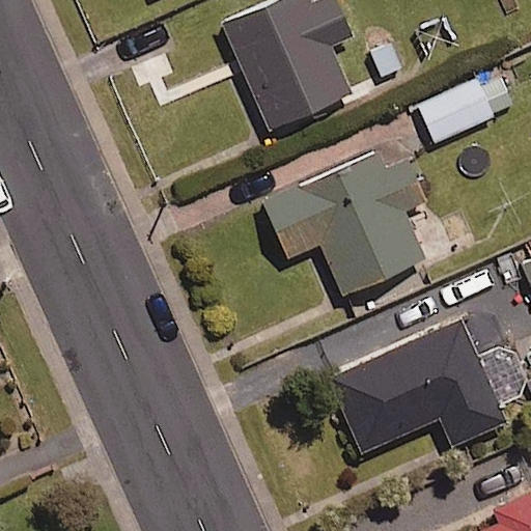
[(353,46),(333,0),(279,0),(225,24),(271,129),(348,95),(331,55),(353,46)]
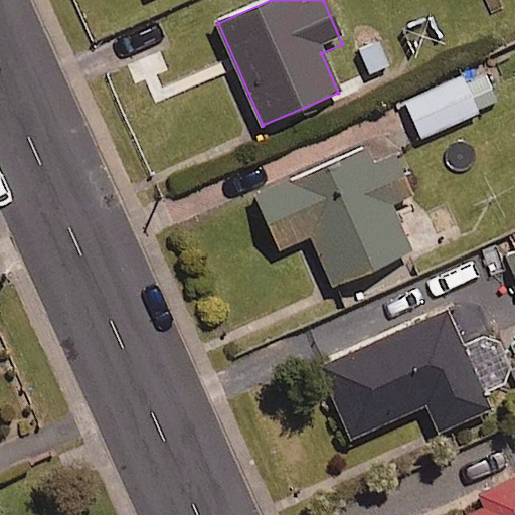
[(421,137),(481,111),(478,107),(499,98),(489,72),(466,82),(463,75),(406,101),(421,137)]
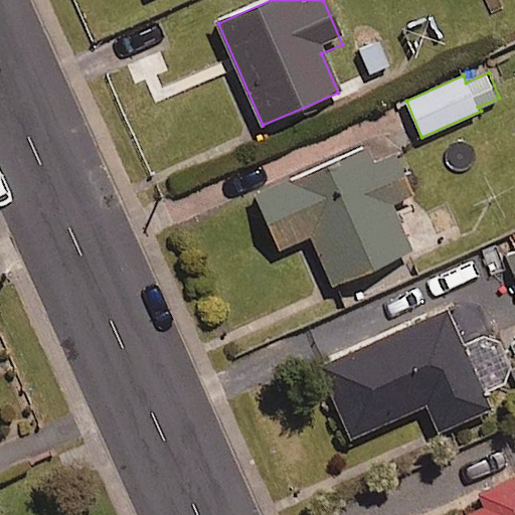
[(413,194),(391,141),(258,197),(279,248),(312,234),(333,285),(411,252),(390,203),(413,194)]
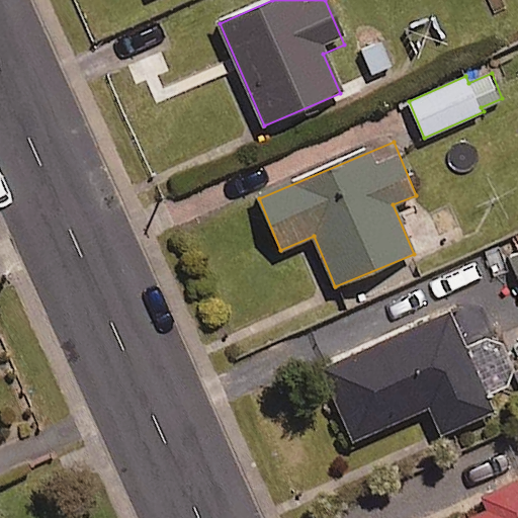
[(450,310),(321,366),(353,441),(430,408),(442,434),(495,412),(487,393),(503,385),(511,365),(507,353),(497,345),(480,343),(467,349),(450,310)]
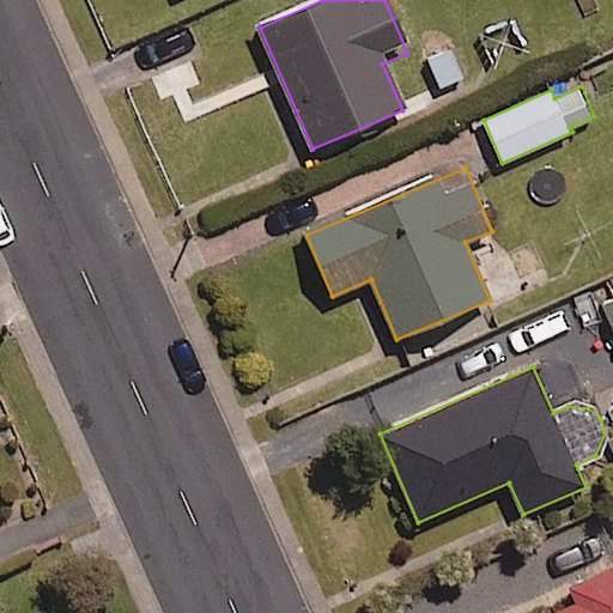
[(612,612),(612,556),(565,578),(575,598),(539,612),(612,612)]
